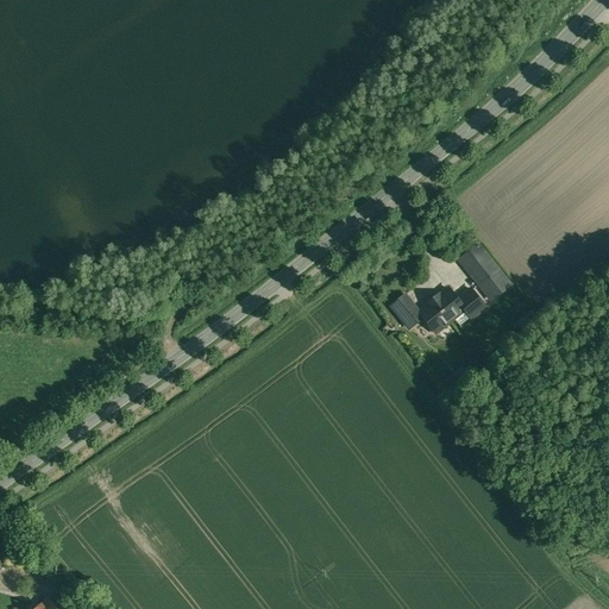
[(458,259),(490,302),(512,286),(478,244),(458,259)]
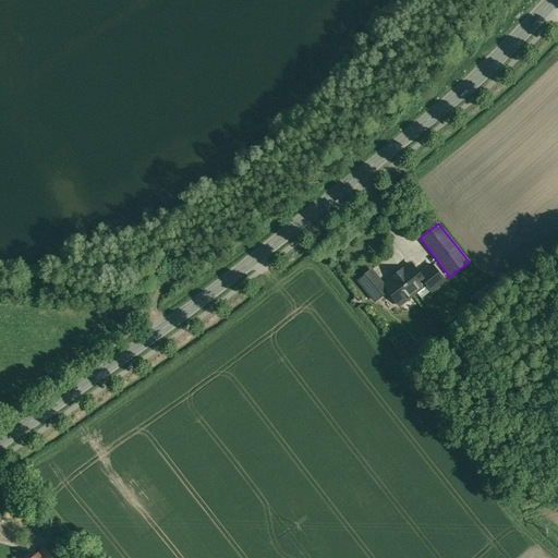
[(424,284),(421,279),(423,277),(412,263),(384,284),(383,286),(387,292),(399,307),(426,287),(424,284)]
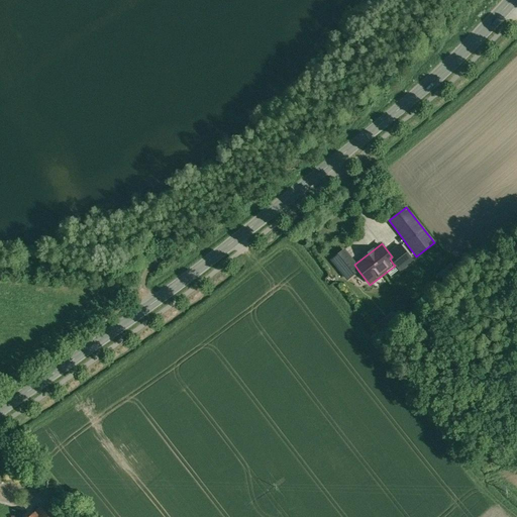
[(346,280),(358,271),(354,265),(355,264),(344,248),(330,260),(346,280)]
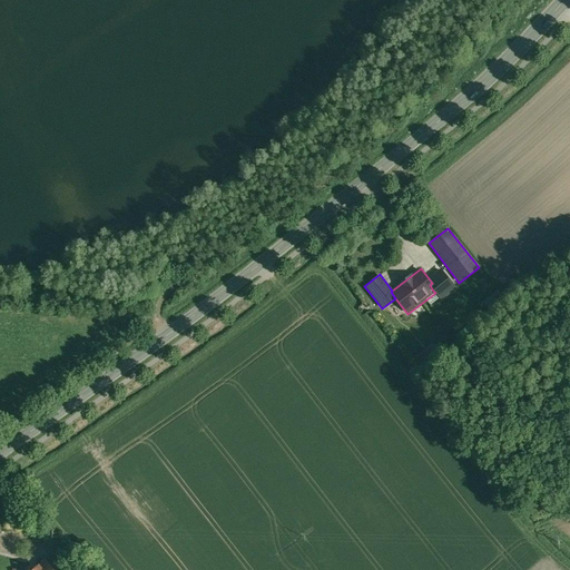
[(449,278),(433,291),(435,293),(441,300),(457,287),(449,278)]
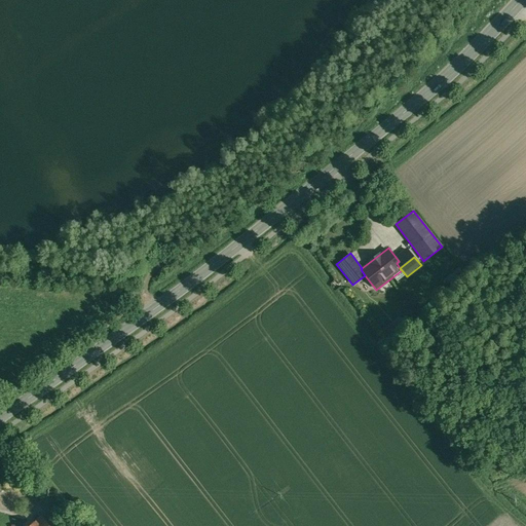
[(48,525),(41,517),(31,525),(48,525)]
